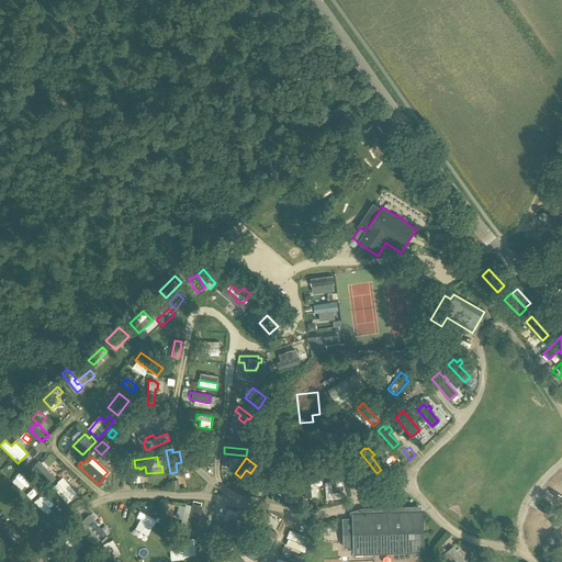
[(10,463),(4,470),(14,479),(20,473),(10,463)]
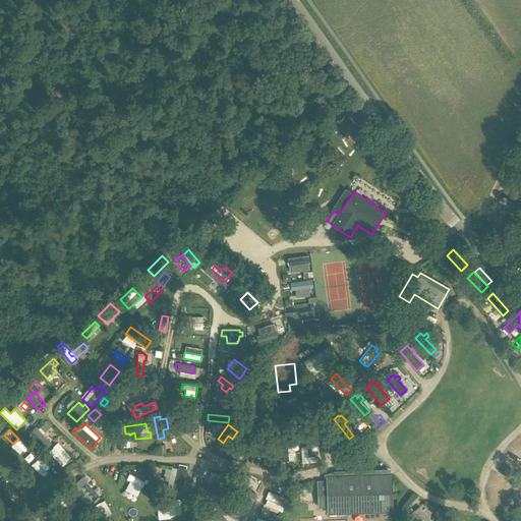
[(336,430),(331,433),(341,451),(347,448),(336,430)]
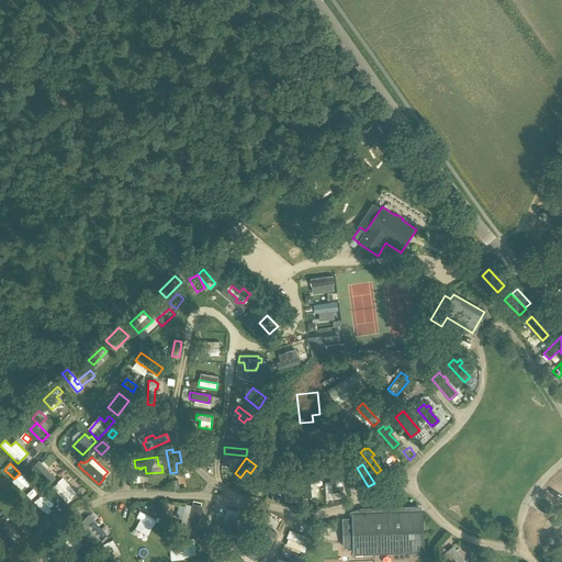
[(46,465),(43,470),(51,478),(55,472),(46,465)]
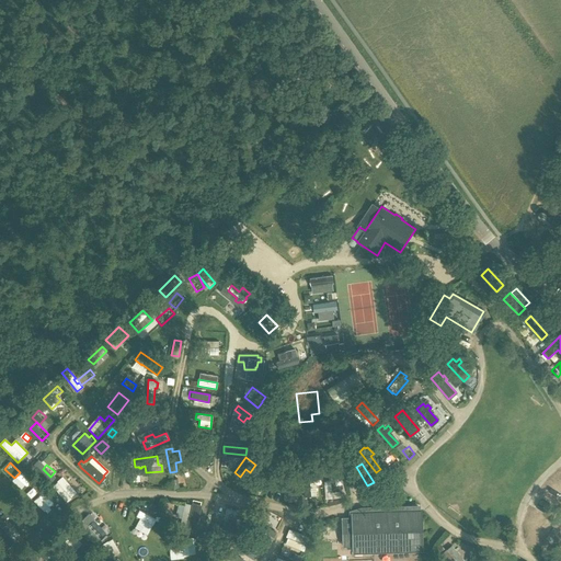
[(262,467),(251,483),(255,487),(261,480),(265,483),(271,474),(266,472),(267,470),(262,467)]
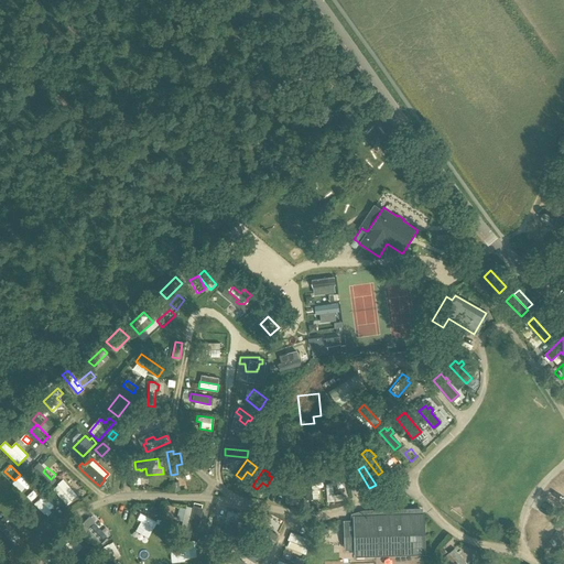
[(43,474),(40,477),(50,488),(53,484),(43,474)]
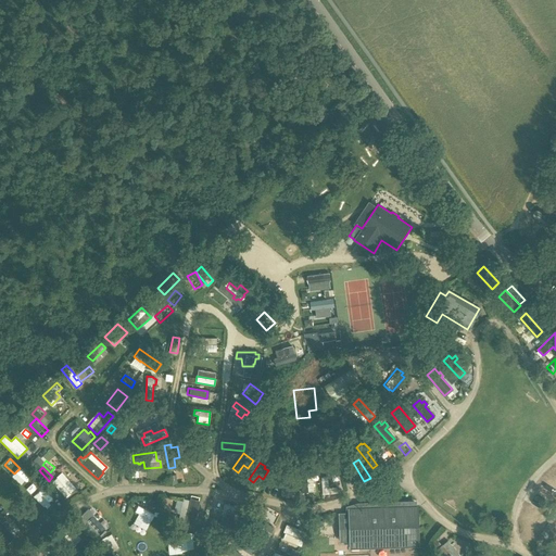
[(287,468),(283,487),(290,488),(292,469),(287,468)]
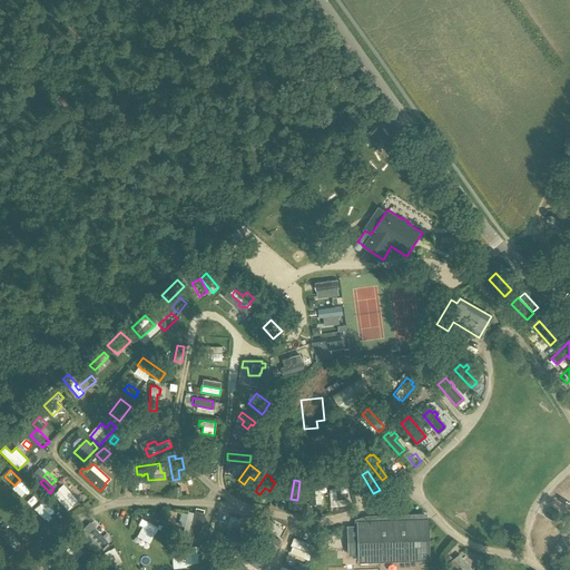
[(279,482),(272,500),(277,503),(281,495),(286,499),(290,491),(284,488),(286,484),(279,482)]
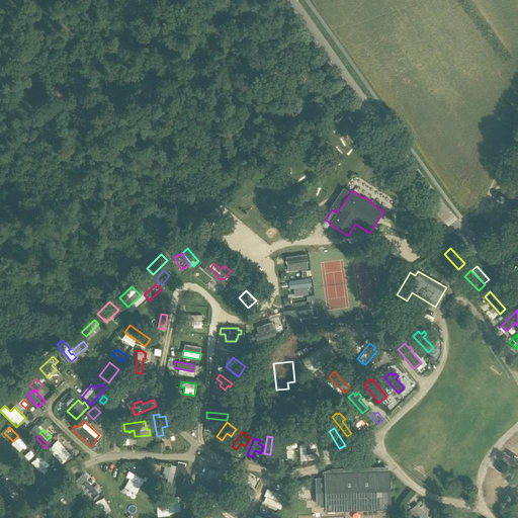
[(55,445),(51,449),(62,463),(71,455),(59,440),(54,444),(55,445)]
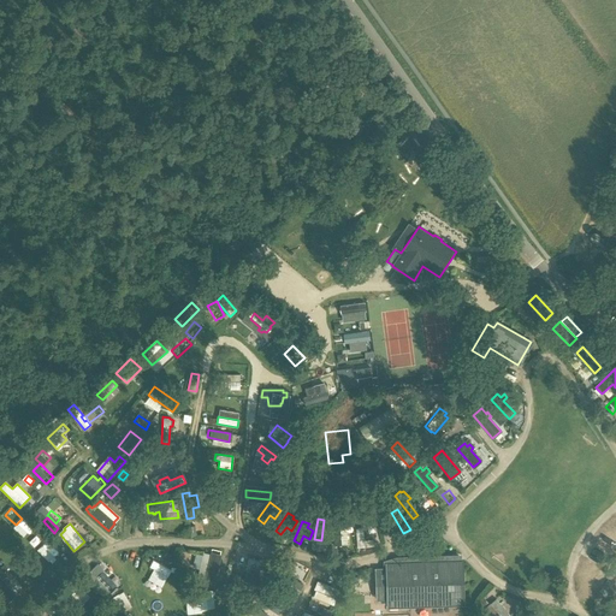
[(339,523),(332,525),(333,545),(341,545),(341,540),(345,540),(344,527),(339,527),(339,523)]
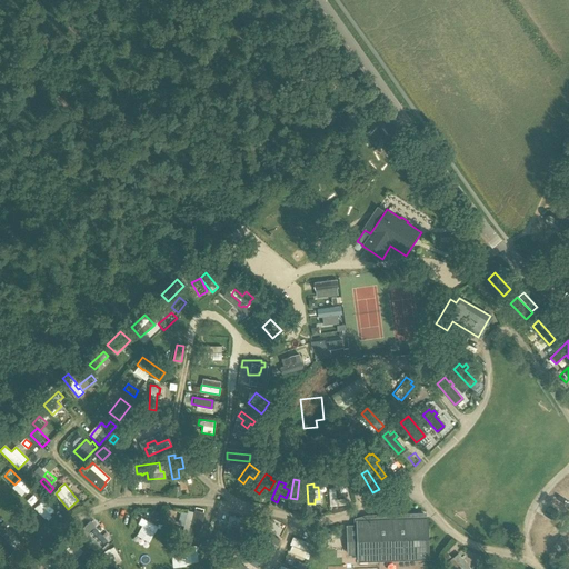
[(33,492),(27,498),(37,508),(43,501),(33,492)]
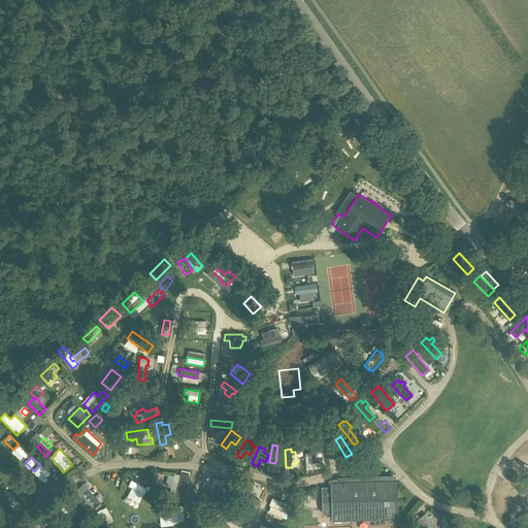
[(524,471),(526,465),(517,462),(515,468),(524,471)]
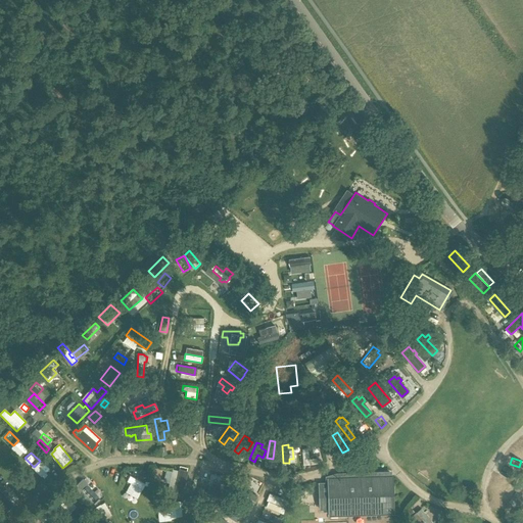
[(38,468),(47,477),(55,469),(45,460),(38,468)]
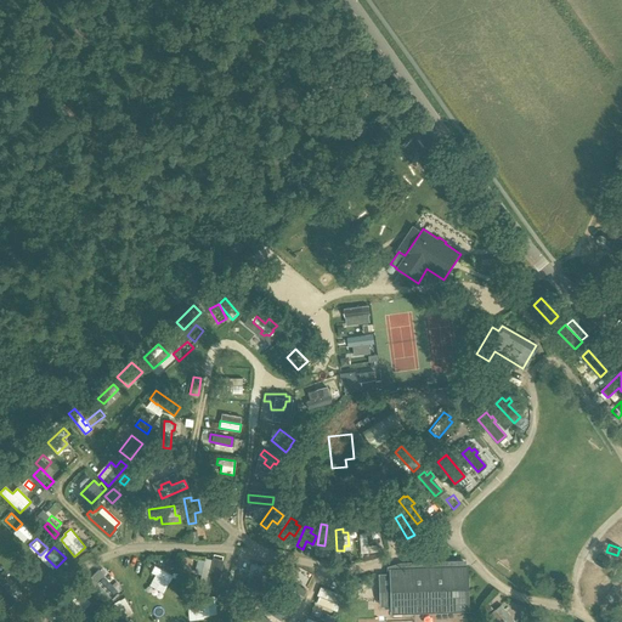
[(202,558),(196,586),(203,587),(203,586),(213,587),(218,561),(202,558)]
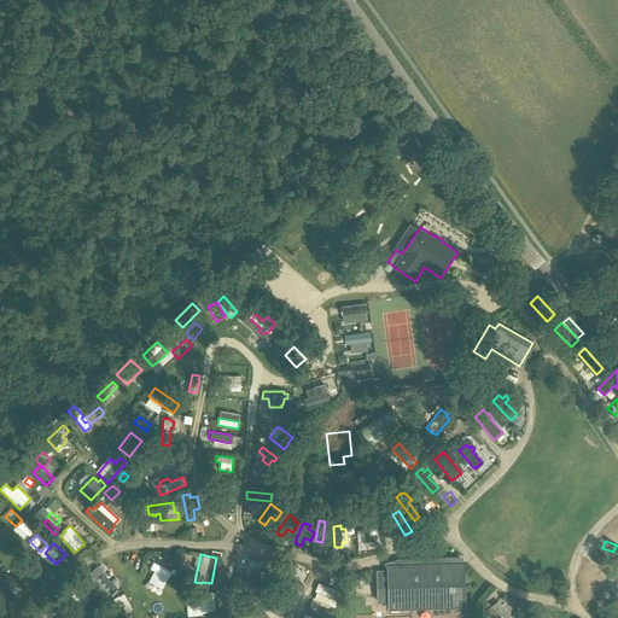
[(389,572),(378,572),(379,601),(390,601),(390,608),(465,606),(464,561),(389,565),(389,572)]
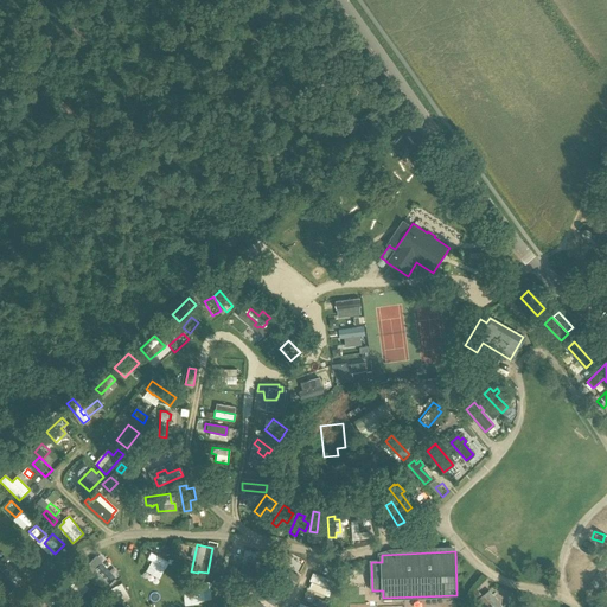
[(152,561),(165,568),(168,562),(151,553),(147,558),(152,561)]
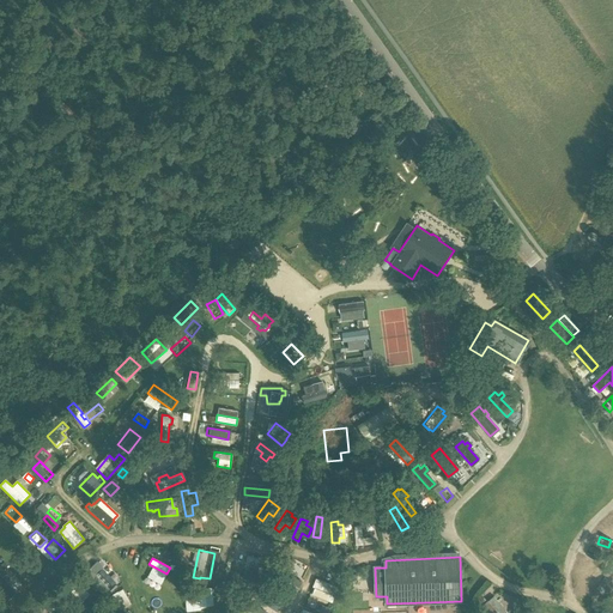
[(222,566),(219,572),(222,572),(219,578),(229,581),(230,575),(236,577),(238,571),(231,569),(232,564),(223,562),(222,566)]
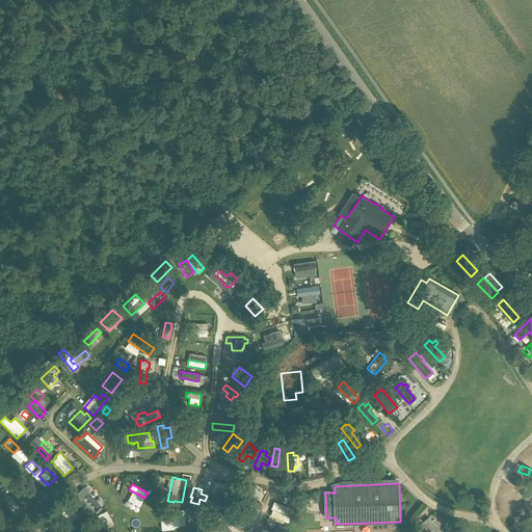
[(210,493),(208,501),(230,507),(232,499),(221,496),(222,493),(213,490),(212,494),(210,493)]
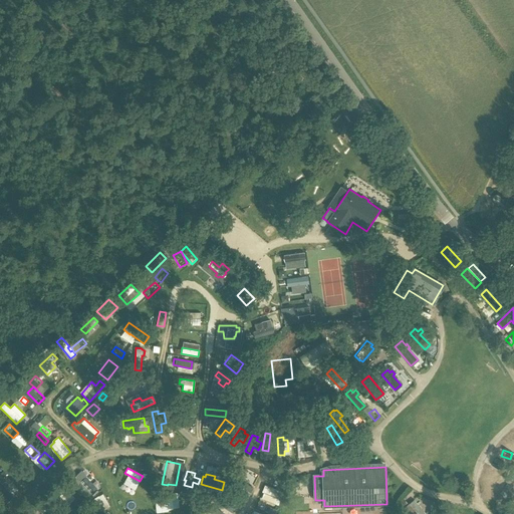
[(233,484),(231,489),(244,496),(247,492),(233,484)]
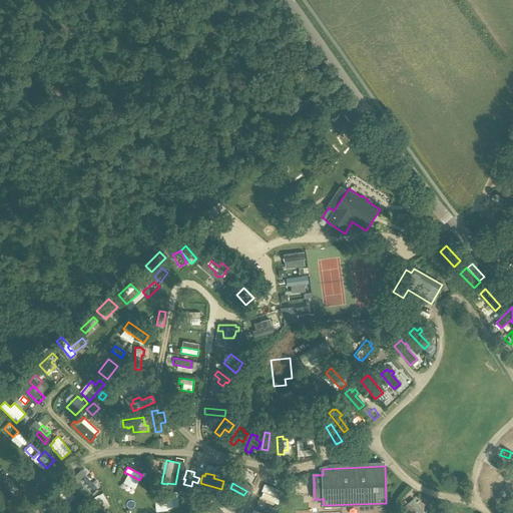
[(262,491),(263,491),(280,497),(283,491),(264,484),(262,491)]
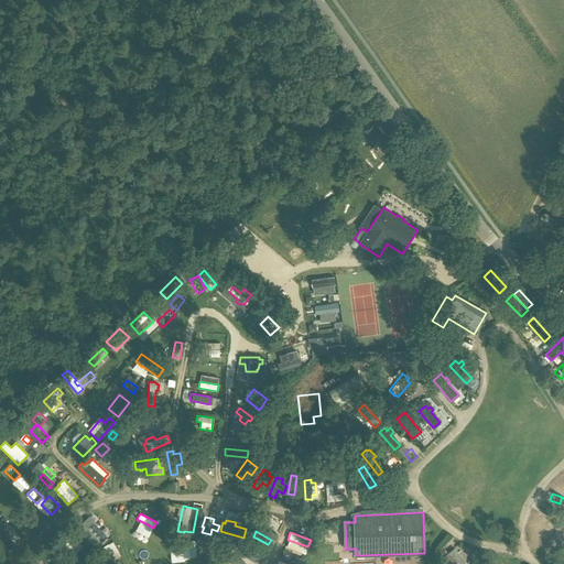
[(1,543),(8,550),(14,544),(9,537),(1,543)]
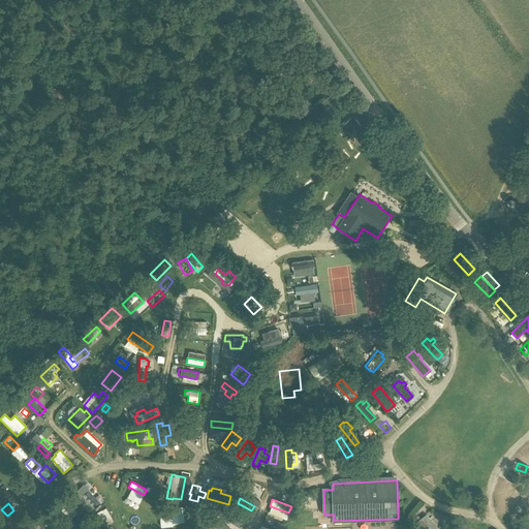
[(73,504),(67,518),(81,524),(87,510),(73,504)]
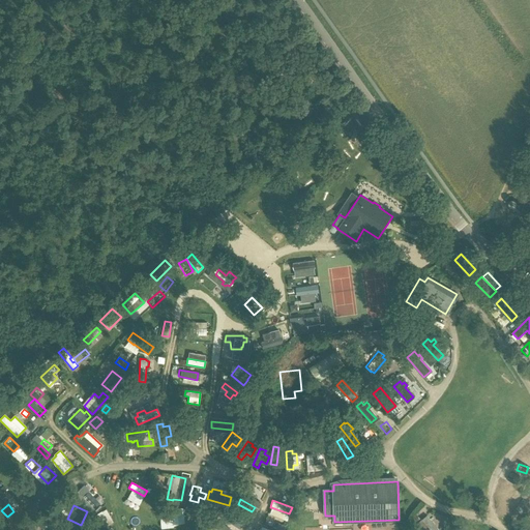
[(104,511),(98,513),(107,527),(112,525),(111,524),(115,522),(108,509),(104,511)]
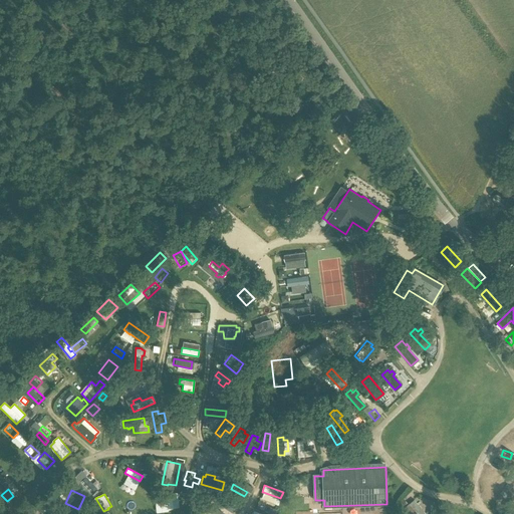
[(218,497),(215,503),(229,513),(233,507),(227,503),(230,499),(221,494),(219,498),(218,497)]
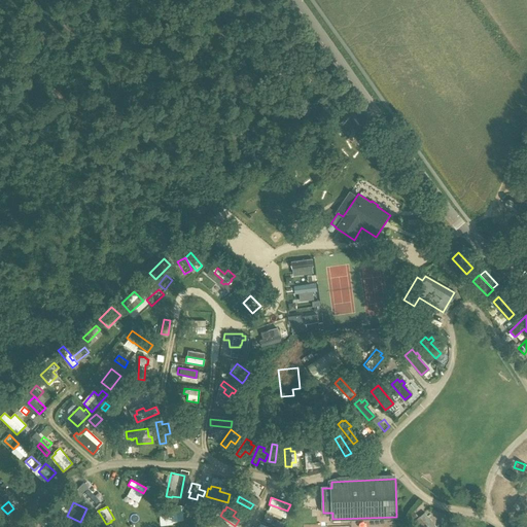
[(177,521),(176,510),(171,510),(171,508),(165,508),(167,524),(178,523),(177,521)]
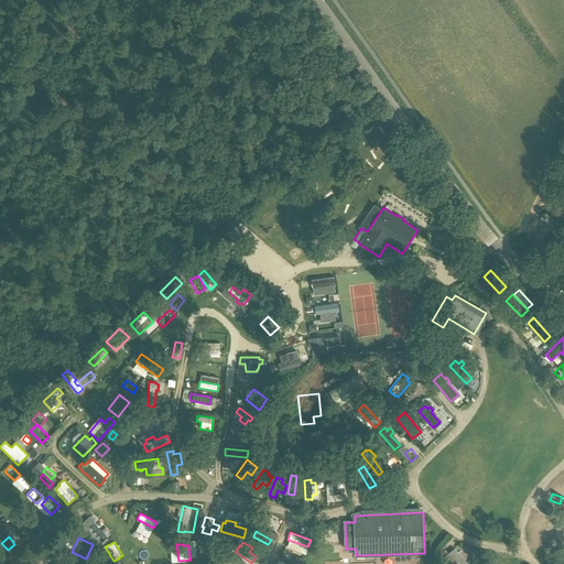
[(220,554),(216,560),(223,563),(235,563),(230,561),(234,557),(224,551),(221,555),(220,554)]
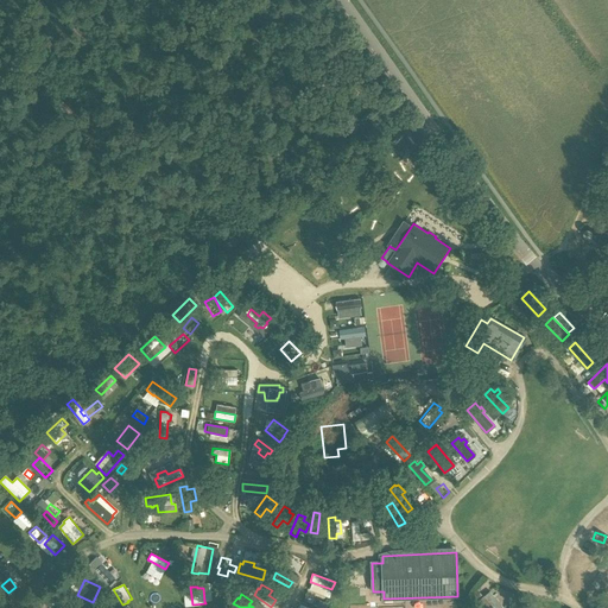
[(493,607),(483,595),(476,601),(481,607),(493,607)]
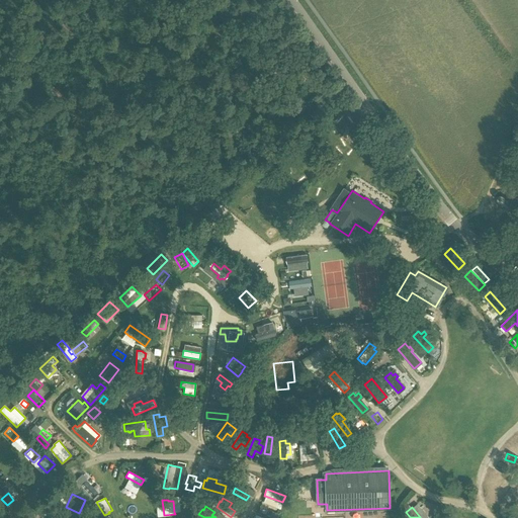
[(88,512),(85,514),(87,517),(90,515),(92,517),(99,517),(93,508),(88,511),(88,512)]
